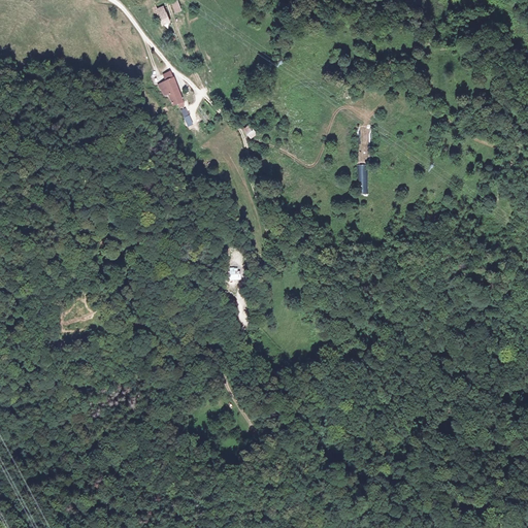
[(183,10),(177,0),(170,0),(175,13),(183,10)]
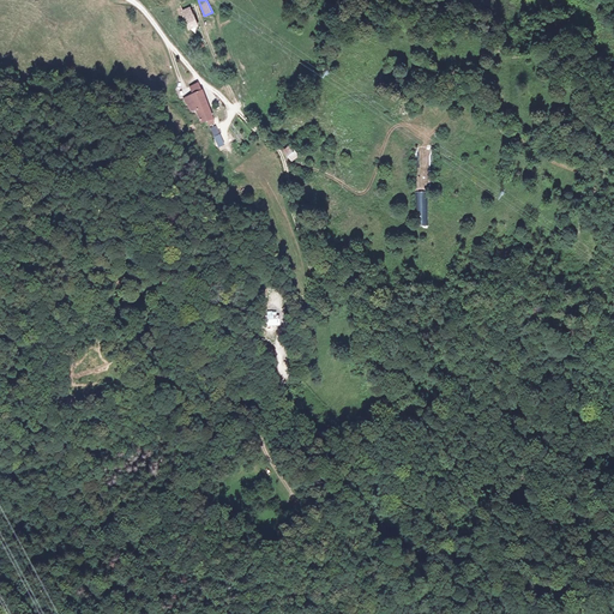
[(191,8),(181,12),(188,31),(198,28),(191,8)]
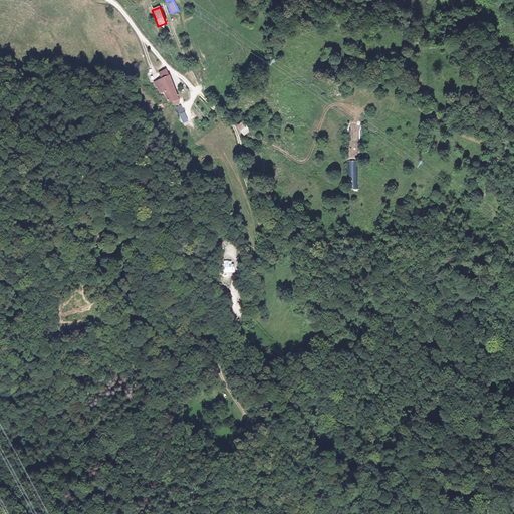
[(169,76),(165,67),(159,69),(161,76),(158,76),(162,89),(166,100),(172,99),(173,102),(178,100),(169,76)]
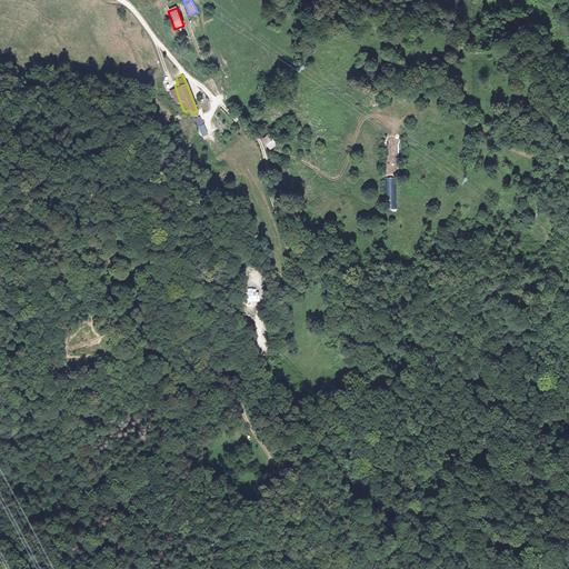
[(179,99),(175,85),(170,87),(175,100),(179,99)]
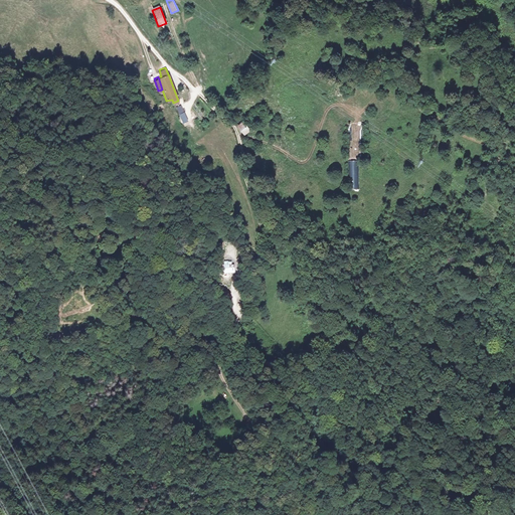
[(206,111),(198,103),(192,108),(199,117),(206,111)]
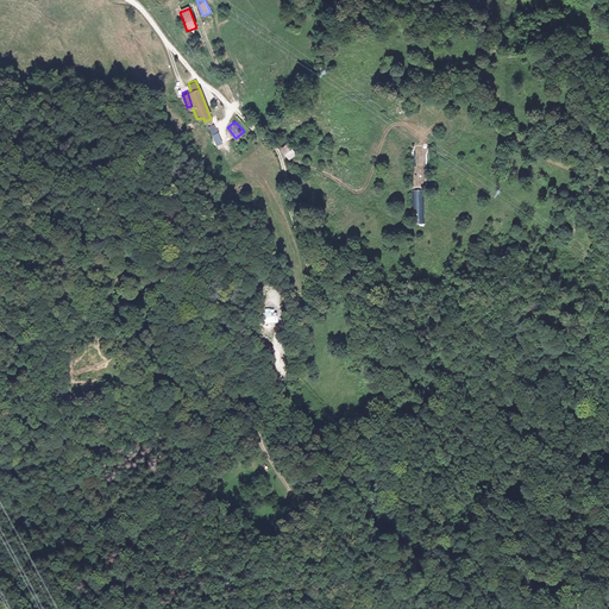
[(299,154),(289,142),(281,149),(290,161),(299,154)]
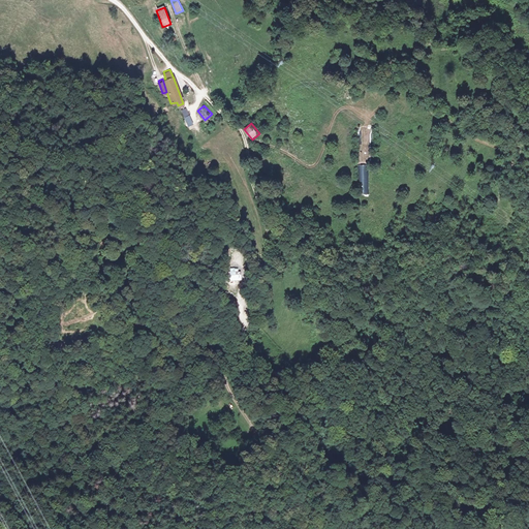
[(360,194),(370,194),(370,127),(360,127),(360,194)]
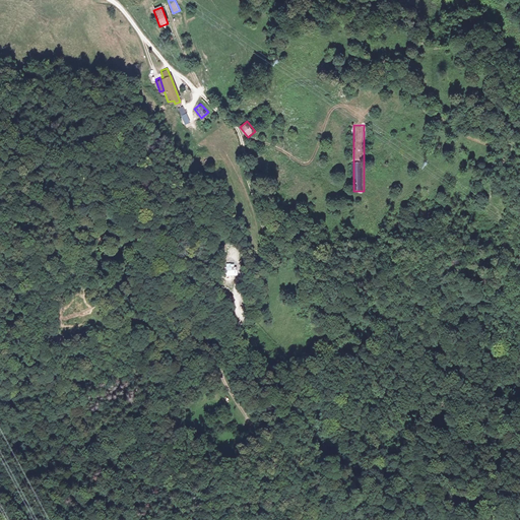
[(240,267),(226,267),(226,275),(240,275),(240,267)]
